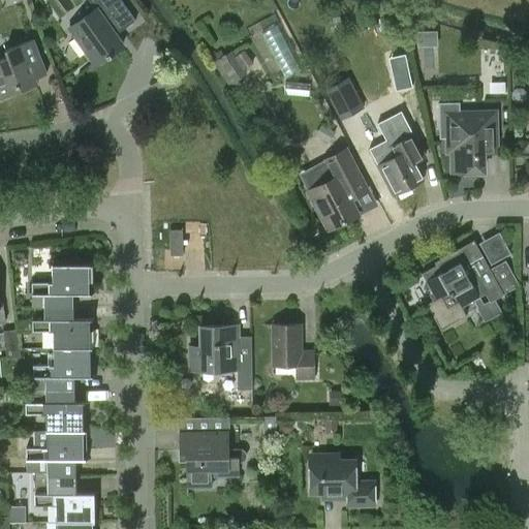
[(91,0),(97,8),(70,27),(96,64),(123,45),(116,34),(136,20),(122,0),(91,0)]
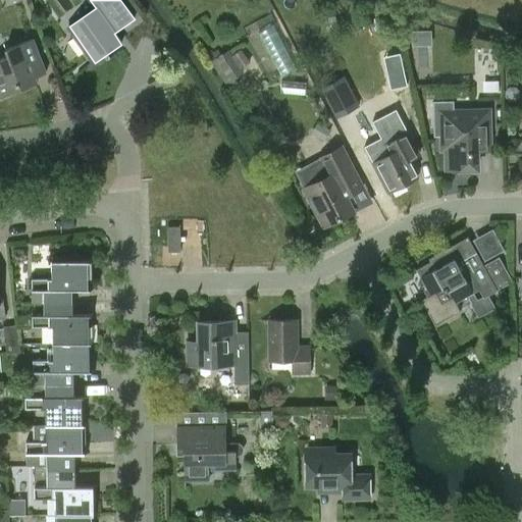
[(0,97),(38,83),(36,77),(46,72),(33,39),(5,49),(8,55),(0,58),(0,97)]
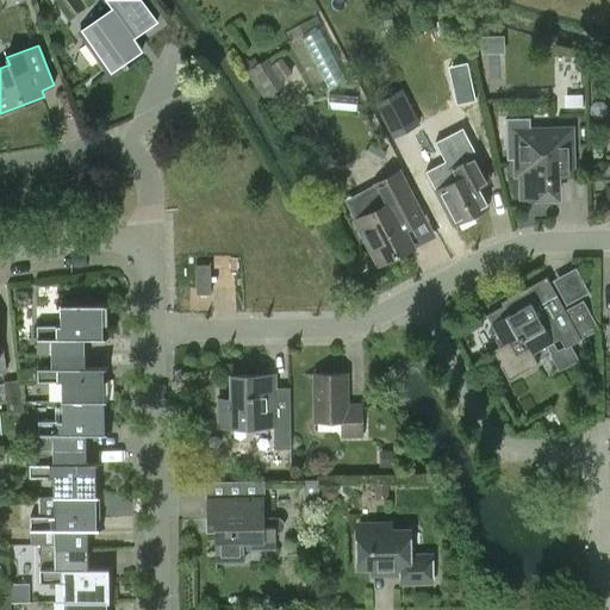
[(271,95),(285,85),(267,58),(247,73),(269,106),(275,103),(271,95)]
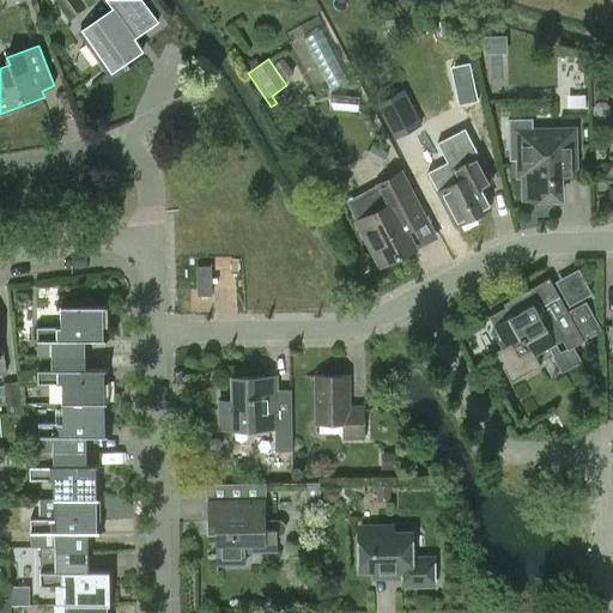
[(474,83),(455,86),(459,104),(478,101),(474,83)]
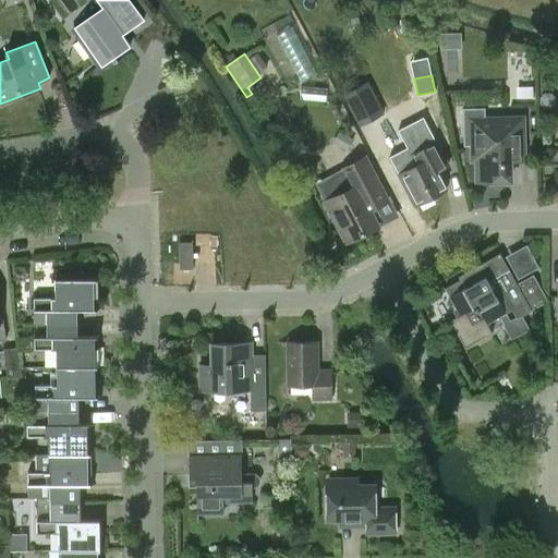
[(367,82),(343,95),(360,125),(384,113),(367,82)]
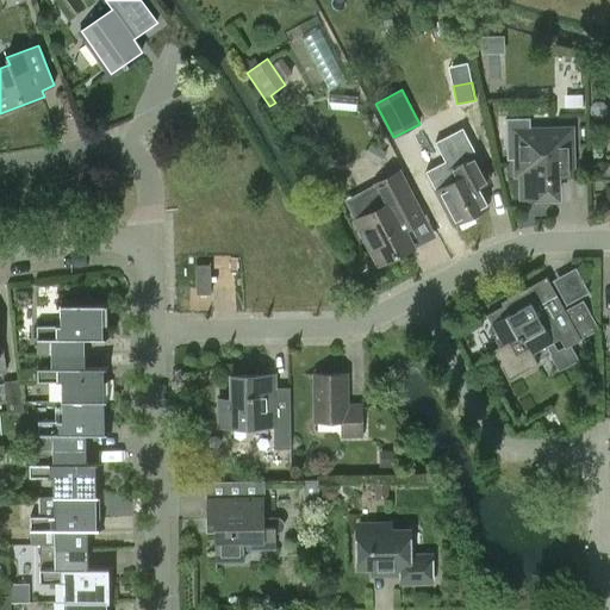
[(583,94),(565,94),(565,107),(583,107),(583,94)]
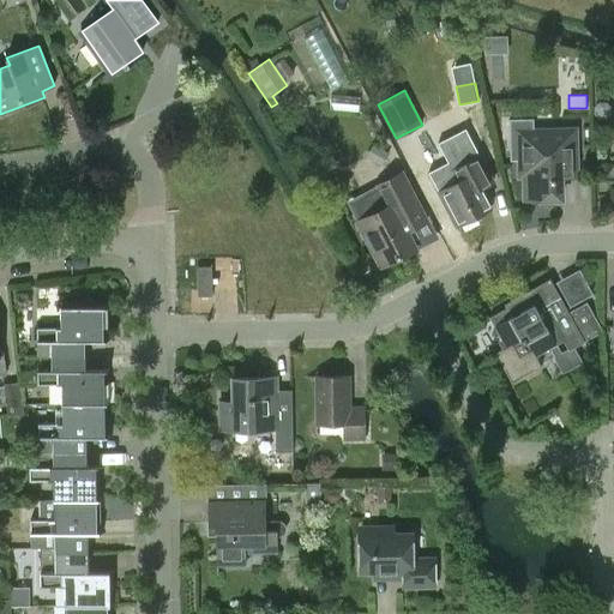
[(599,102),(594,107),(594,115),(600,119),(607,119),(612,114),(612,107),(606,102),(599,102)]
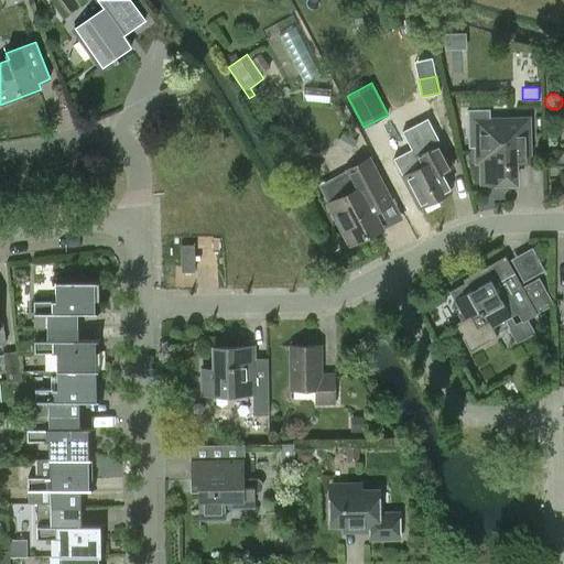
[(529,119),(486,120),(486,114),(470,114),(470,109),(468,109),(469,148),(478,148),(478,162),(483,162),(484,183),(496,183),(499,188),(511,187),(513,183),(517,183),(516,164),(530,163),(529,119)]
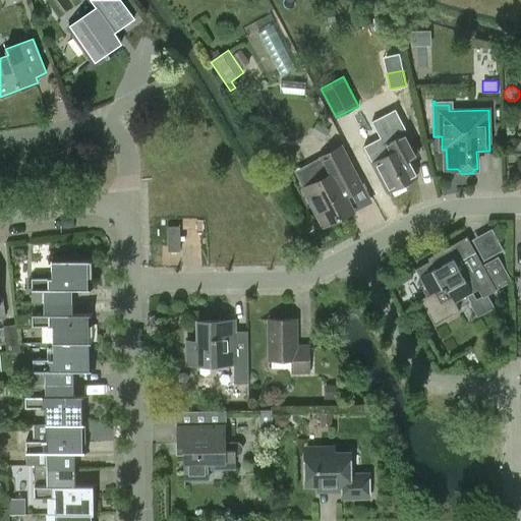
[(320,123),(312,133),(324,140),(330,129),(320,123)]
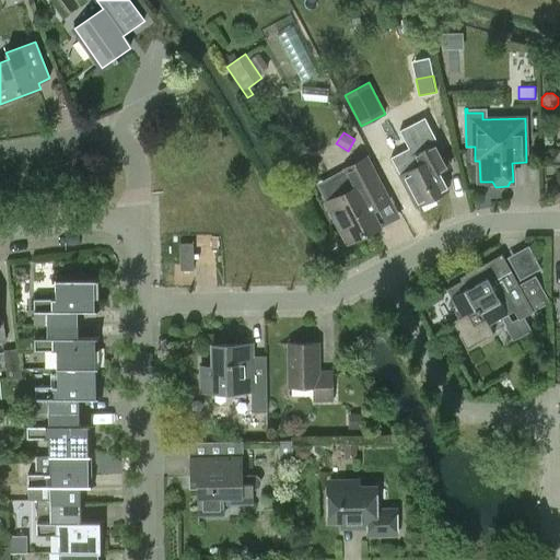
[(419,166),(401,175),(418,207),(448,190),(440,172),(451,166),(439,142),(413,155),(419,166)]
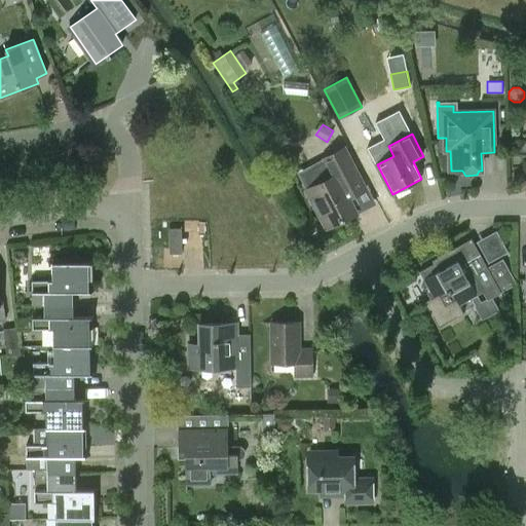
[(299,174),(307,190),(328,228),(374,203),(345,149),(299,174)]
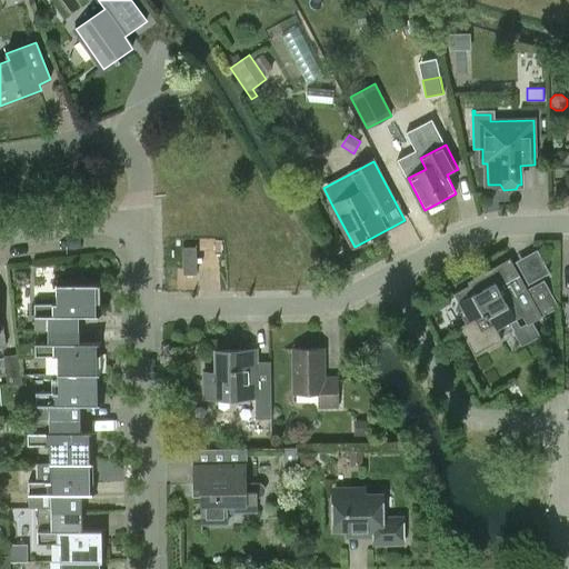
[(528,290),(510,259),(477,277),(479,281),(455,295),(470,321),(460,327),(476,355),(502,339),(497,330),(522,316),(528,325),(559,308),(545,280),(528,290)]
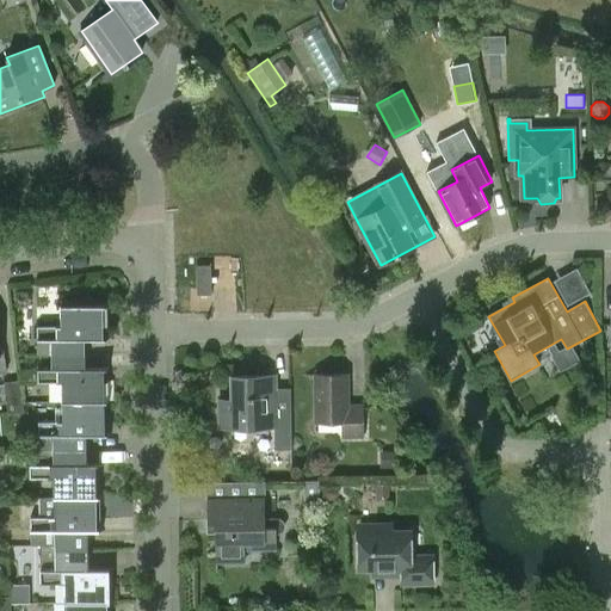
[(53,352),(53,356),(85,355),(85,341),(109,341),(107,307),(61,307),(61,328),(38,328),(38,352),(53,352)]
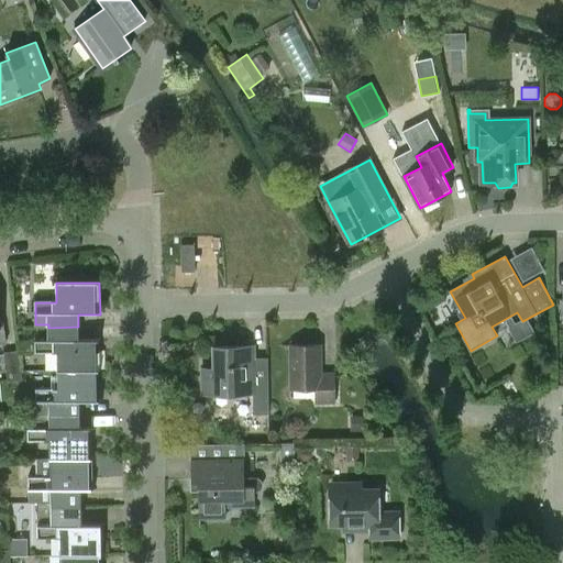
[(78,327),(48,328),(50,342),(35,342),(35,354),(57,354),(57,371),(101,370),(100,341),(79,341),(78,327)]
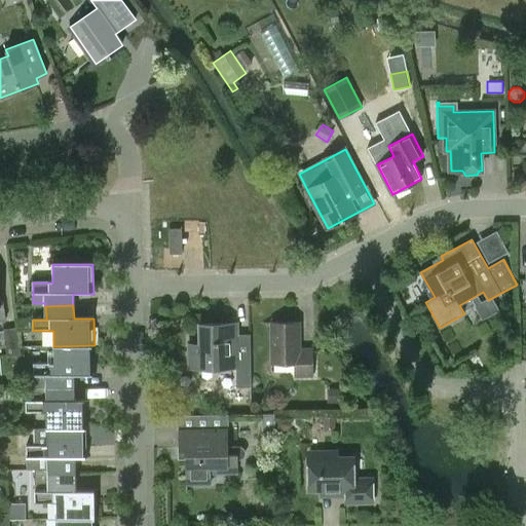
[(313,375),(312,348),(301,348),(301,322),(272,322),(272,362),(297,362),(297,376),(313,375)]
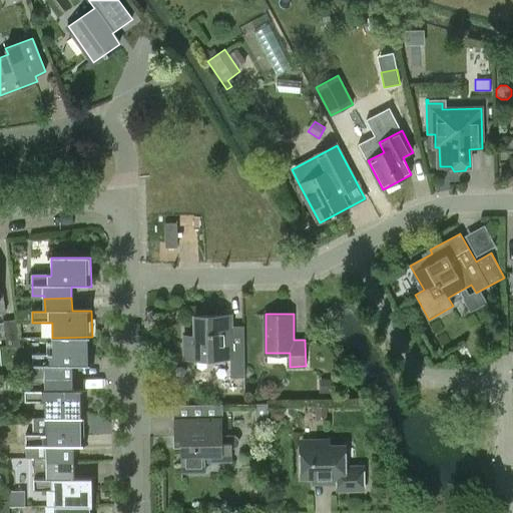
[(245,344),(232,345),(231,315),(195,316),(196,337),(186,337),(186,359),(231,358),(231,378),(246,378),(245,344)]
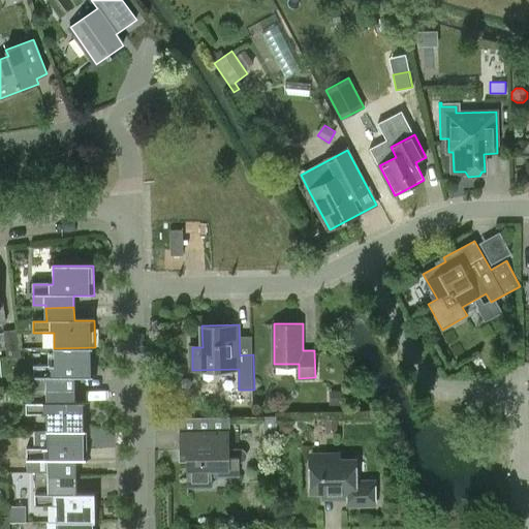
[(20,358),(19,348),(17,331),(3,333),(7,360),(20,358)]
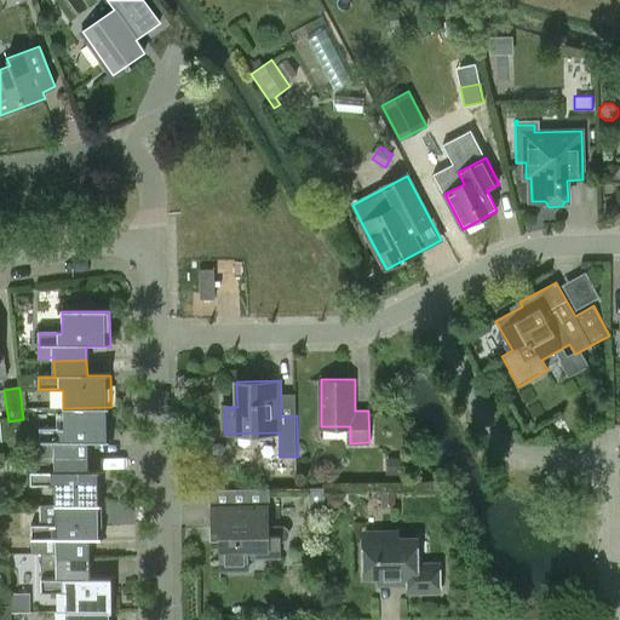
[(112,407),(63,408),(63,429),(40,430),(40,443),(56,443),(56,457),(87,455),(87,443),(112,442),(112,407)]
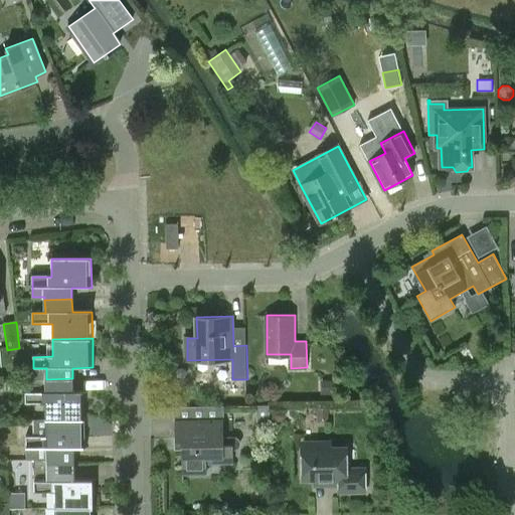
[(72,378),(46,379),(25,379),(26,404),(46,404),(46,420),(84,419),(84,392),(73,392),(72,378)]
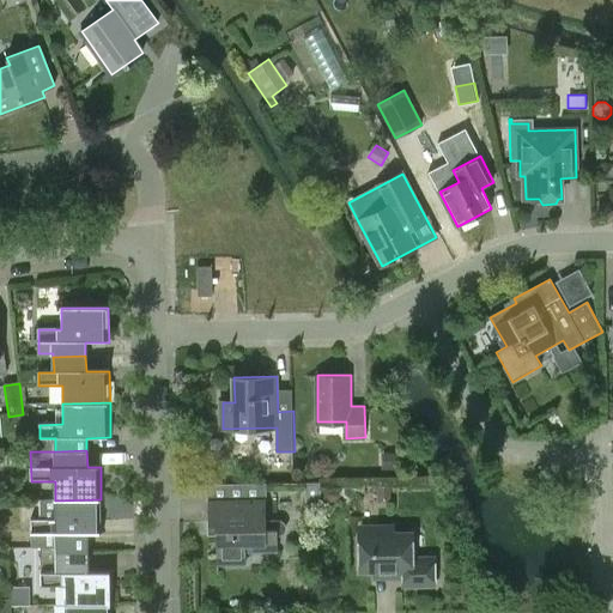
[(381,455),(382,471),(399,471),(399,455),(381,455)]
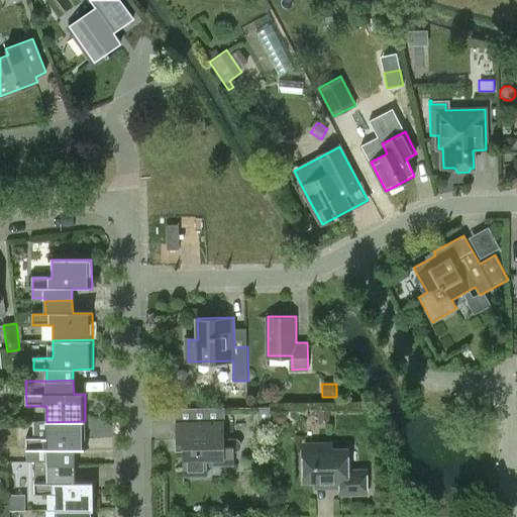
[(269,408),(257,408),(257,423),(269,423),(269,408)]
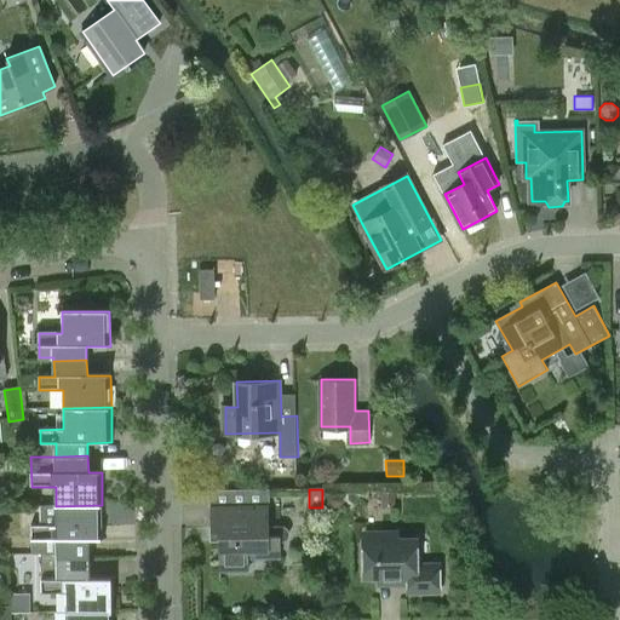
[(394,489),(380,491),(380,510),(395,509),(394,489)]
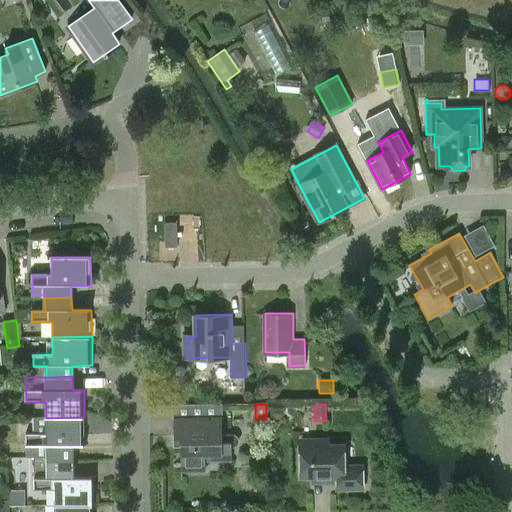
[(270,409),(270,414),(273,419),(279,419),(284,415),(284,409),(280,405),(274,405),(270,409)]
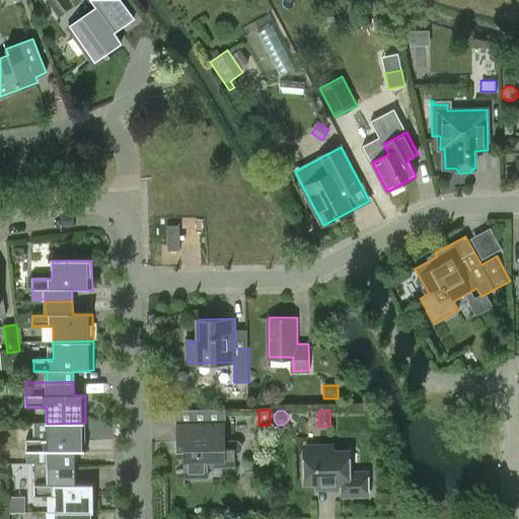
[(85,423),(47,424),(34,424),(35,440),(26,440),(27,465),(74,464),(74,452),(86,452),(85,423)]
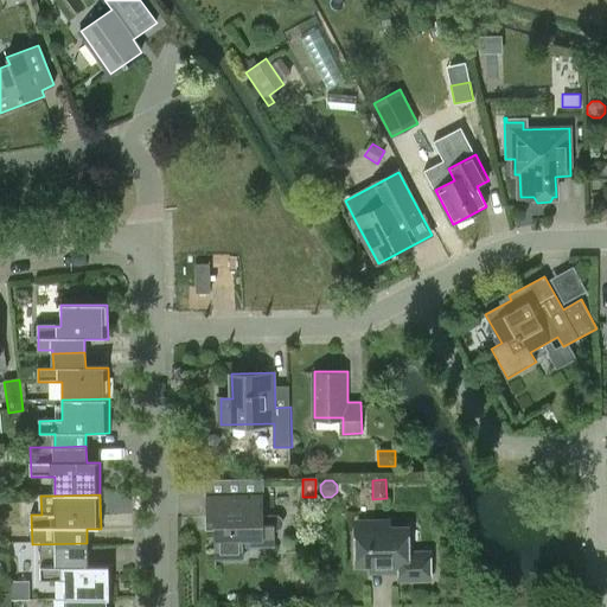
[(264,496),(208,497),(208,521),(216,521),(216,560),(244,558),(244,547),(276,545),(276,530),(278,530),(279,530),(280,529),(281,529),(282,528),(282,526),(283,525),(283,523),(283,521),(282,519),(282,518),(281,517),(280,516),(278,516),(264,516),(264,496)]
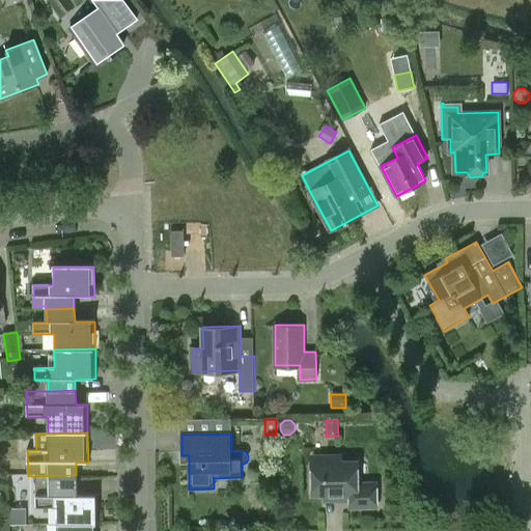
[(350,494),(351,507),(376,507),(376,481),(358,482),(358,460),(311,462),(312,495),(350,494)]
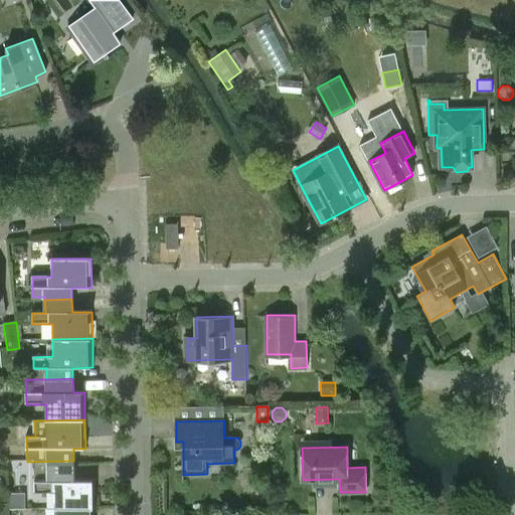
[(54,492),(54,509),(95,508),(95,481),(74,481),(73,469),(35,469),(35,493),(54,492)]
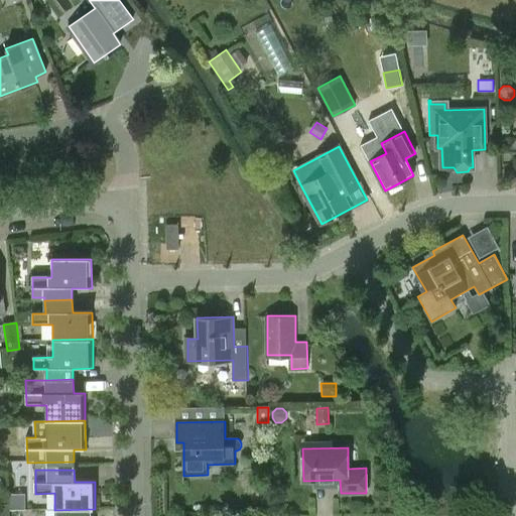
[(0,503),(0,515),(9,515),(9,503),(0,503)]
